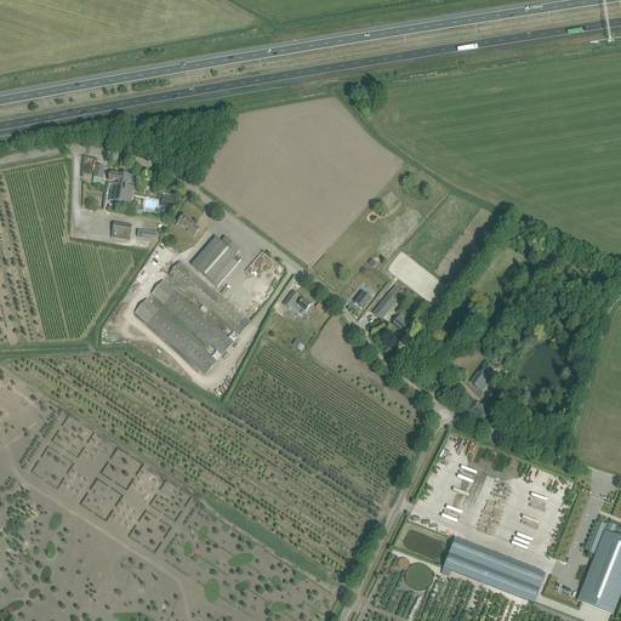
[(92,183),(102,184),(104,167),(96,165),(92,183)]
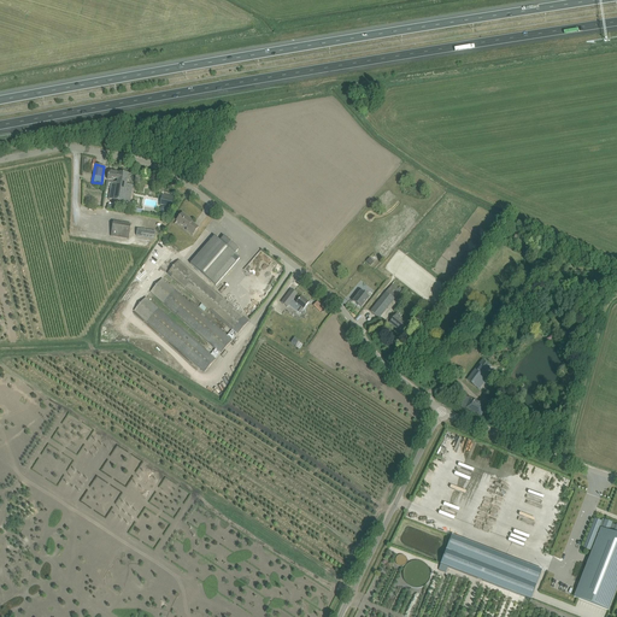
[(118,180),(117,180),(117,182),(112,182),(110,200),(130,204),(133,186),(127,184),(128,175),(119,174),(118,180)]
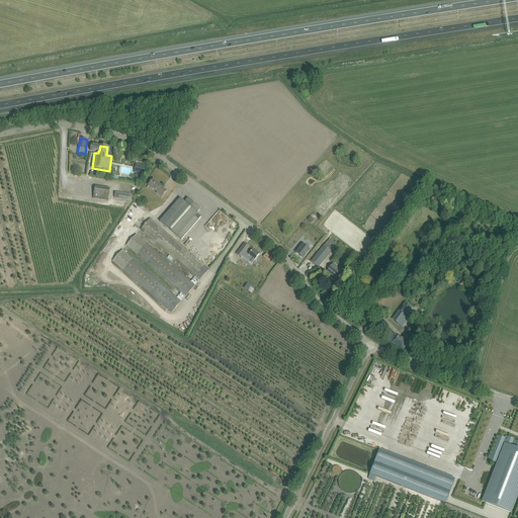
[(138,165),(137,173),(145,174),(146,166),(138,165)]
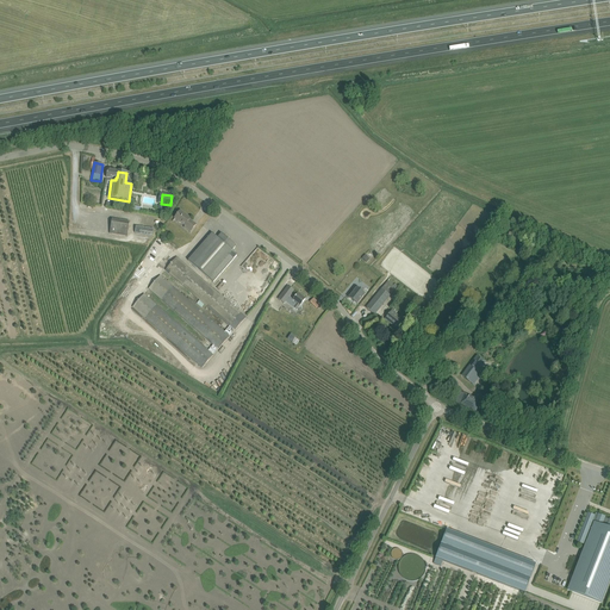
[(180,211),(176,216),(174,218),(187,228),(186,229),(191,232),(197,225),(190,221),(191,218),(180,211)]
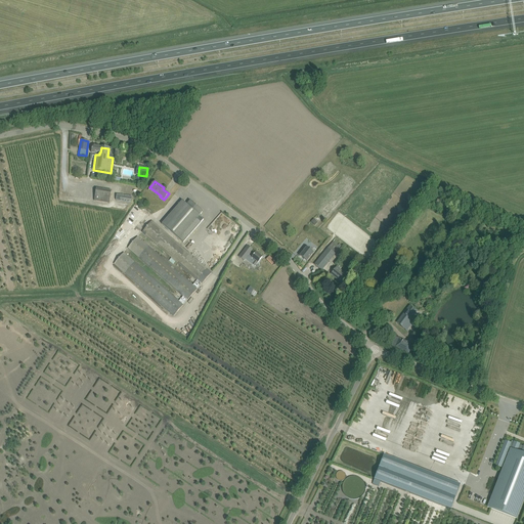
[(94,201),(110,204),(112,191),(96,188),(94,201)]
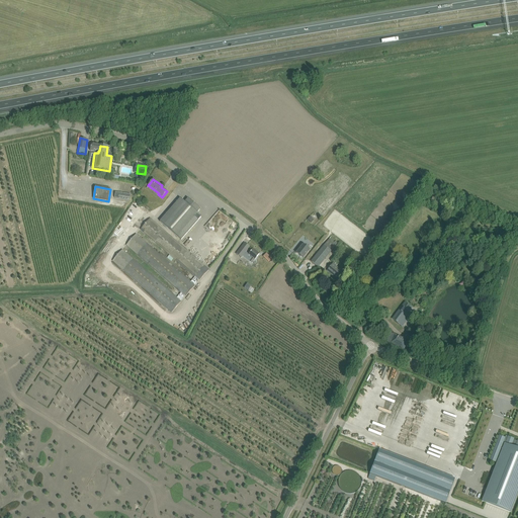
[(160,222),(181,241),(201,217),(196,213),(200,209),(188,198),(184,202),(180,198),(160,222)]
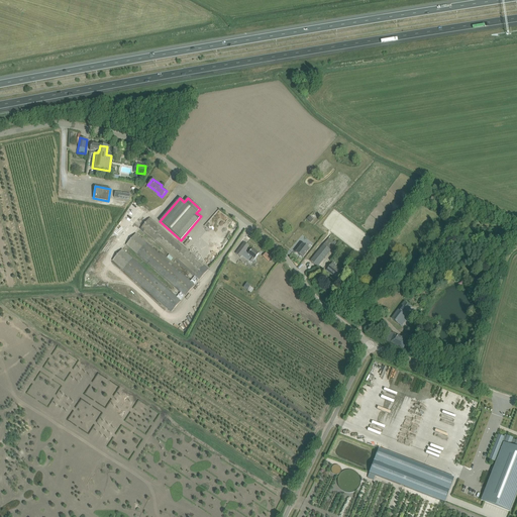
[(148,217),(139,228),(195,277),(191,282),(194,285),(200,279),(200,280),(208,270),(148,217)]
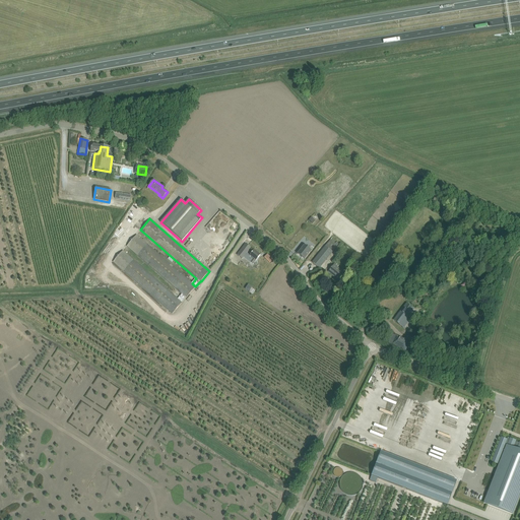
[(182,303),(186,299),(196,287),(195,286),(192,283),(136,235),(126,246),(182,295),(178,299),(182,303)]
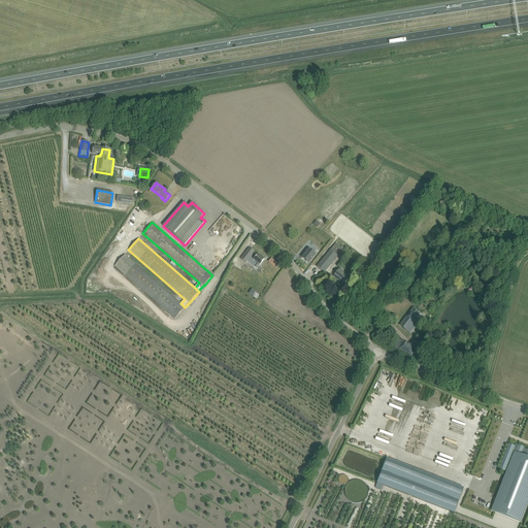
[(321,263),(317,267),(324,272),(328,269),(344,249),(341,246),(340,248),(336,243),(321,263)]
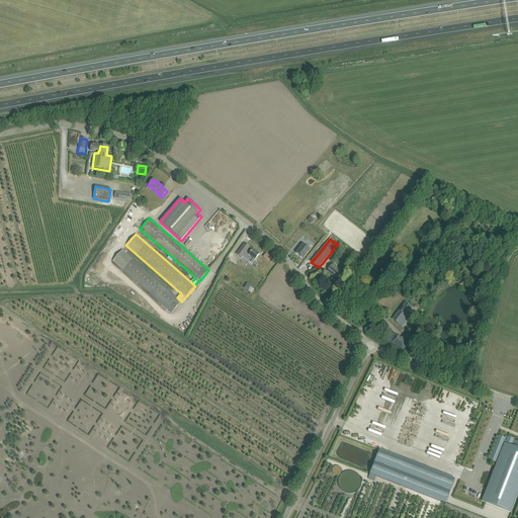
[(245,243),(242,247),(236,254),(242,258),(250,247),(245,243)]
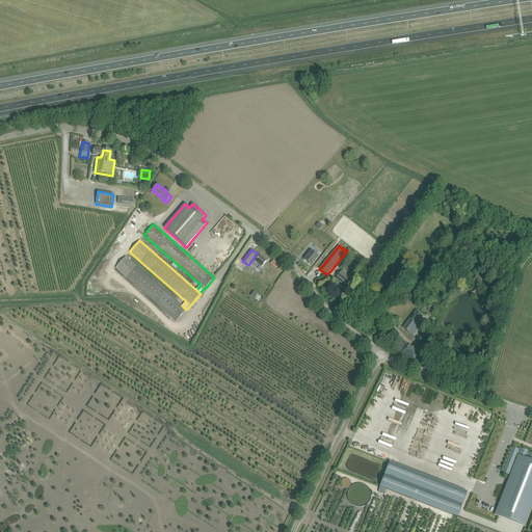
[(311,251),(308,256),(304,260),(312,266),(318,257),(311,251)]
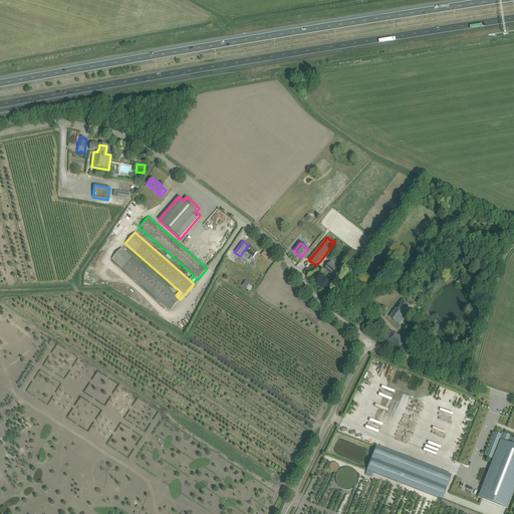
[(180,299),(176,295),(120,248),(111,259),(170,310),(180,299)]
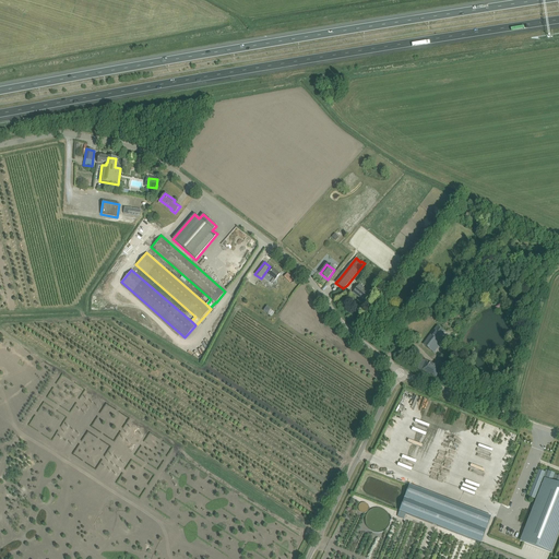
[(265,273),(262,276),(269,282),(272,284),(276,278),(280,274),(273,270),(270,274),(269,275),(265,273)]
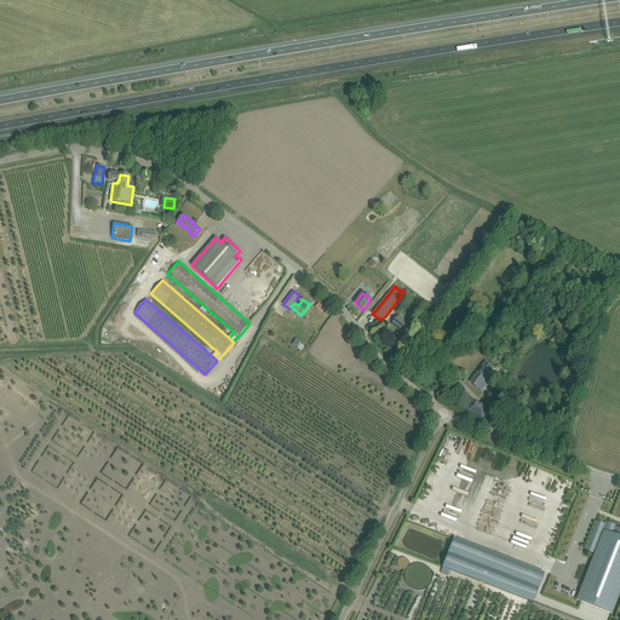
[(399,316),(395,320),(391,325),(405,336),(412,326),(399,316)]
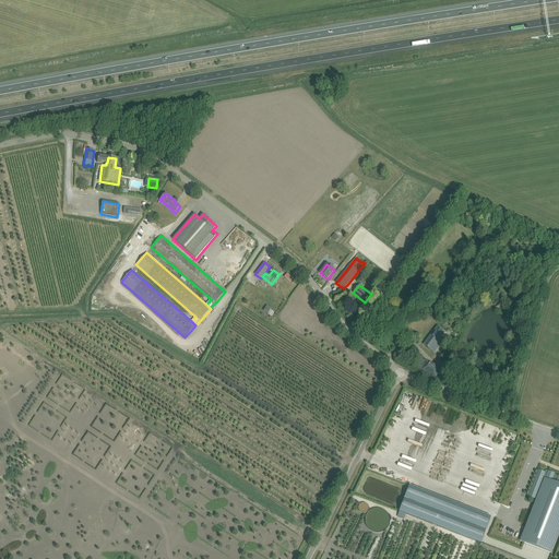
[(424,345),(433,353),(440,344),(438,343),(440,341),(439,340),(441,336),(444,332),(438,326),(424,345)]
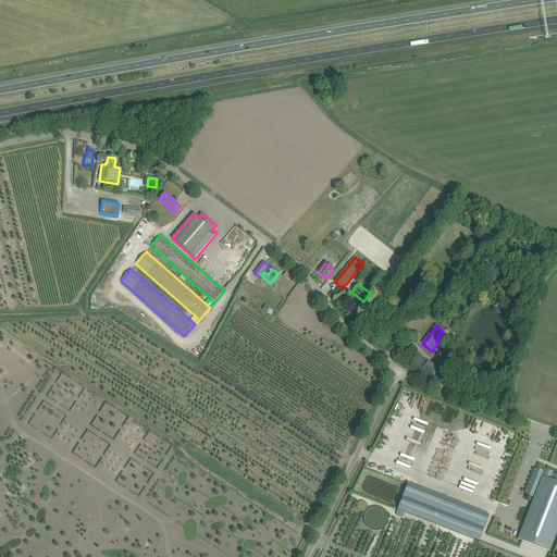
[(416,367),(435,376),(440,368),(420,358),(416,367)]
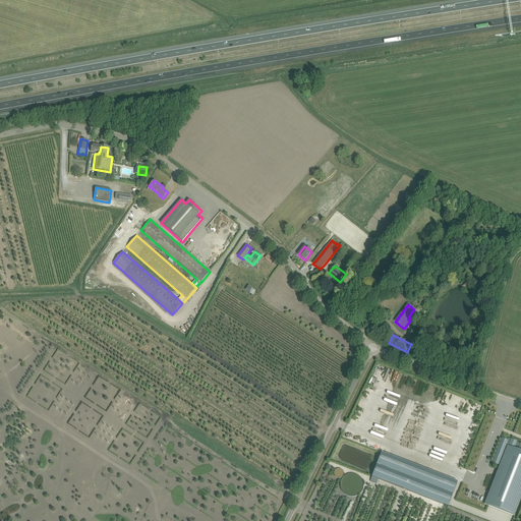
[(514,516),(520,497),(520,443),(520,444),(520,445),(516,443),(516,442),(511,440),(510,443),(508,442),(508,441),(502,439),(493,463),(500,465),(484,505),(514,516)]
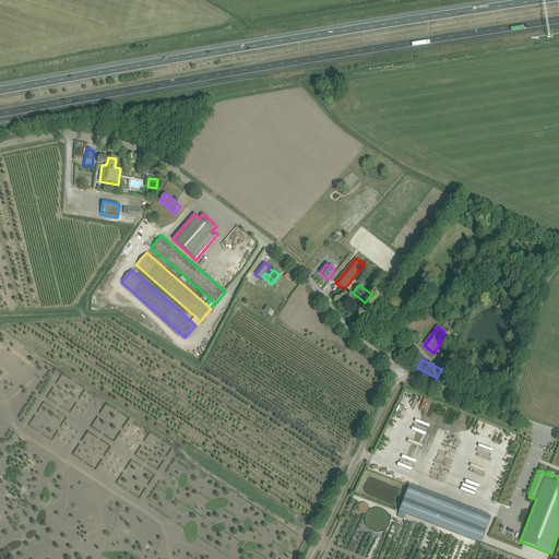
[(409,485),(399,511),(480,544),(491,516),(409,485)]
